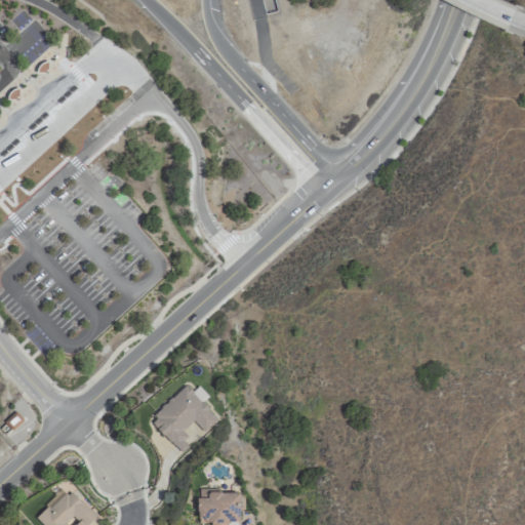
[(46,61),(41,61),(38,63),(36,66),(35,71),(43,72),(46,68),(46,61)]
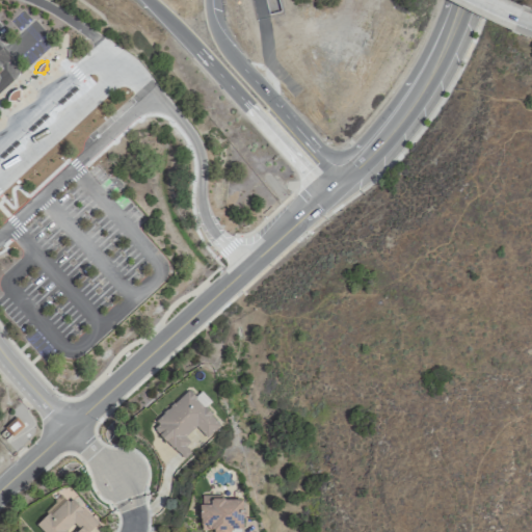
[(5,99),(6,95),(8,90),(12,89),(18,88),(17,97),(15,97),(12,99),(12,100),(5,99)]
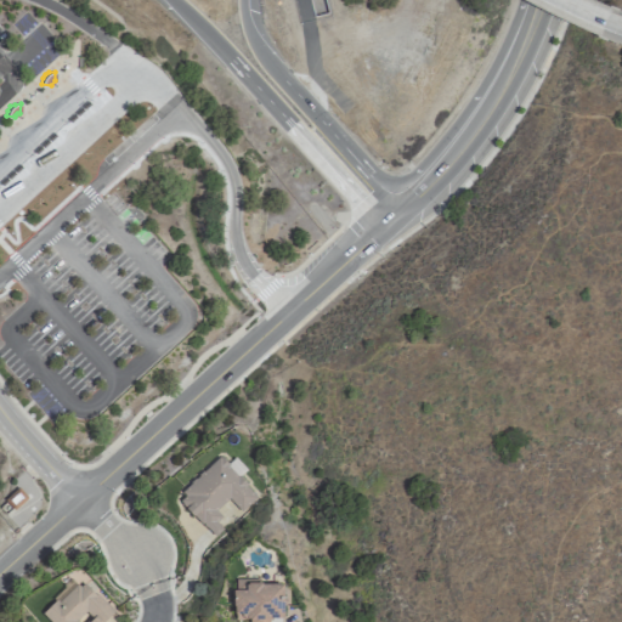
[(214,537),(225,526),(213,513),(227,498),(241,513),(256,497),(238,478),(246,469),(235,457),(227,464),(219,456),(175,498),(214,537)]
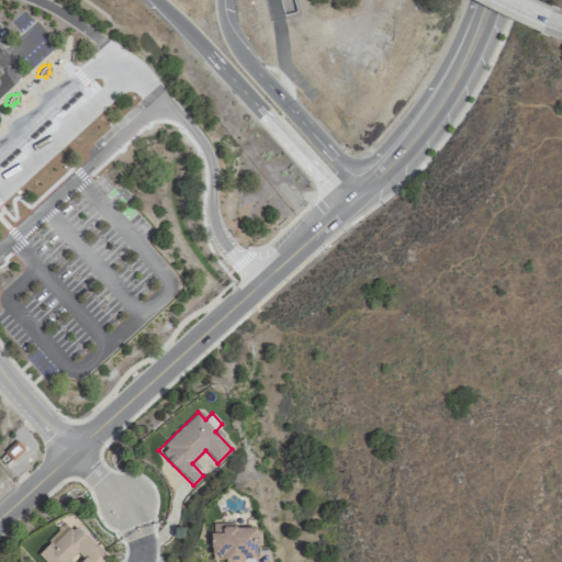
[(92,561),(102,553),(72,523),(38,555),(44,561),(92,561)]
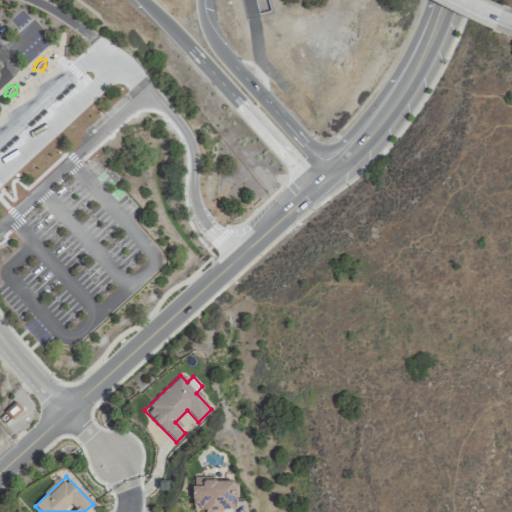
[(232,478),(192,479),(192,510),(203,510),(203,511),(221,511),(221,509),(233,508),(232,478)]
